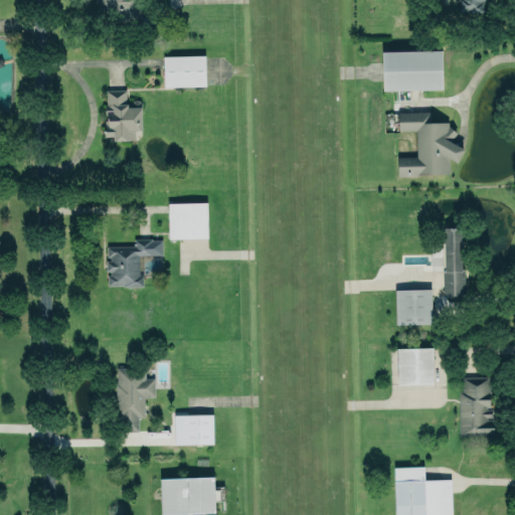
[(101,0),(101,11),(115,11),(115,17),(131,16),(130,0),(101,0)]
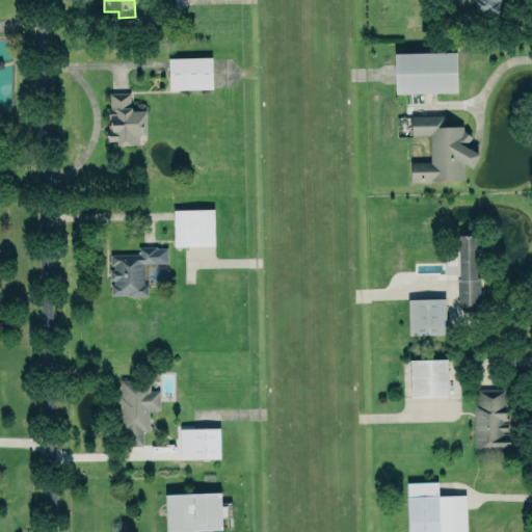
[(473,0),(473,11),(499,11),(499,0),(473,0)]
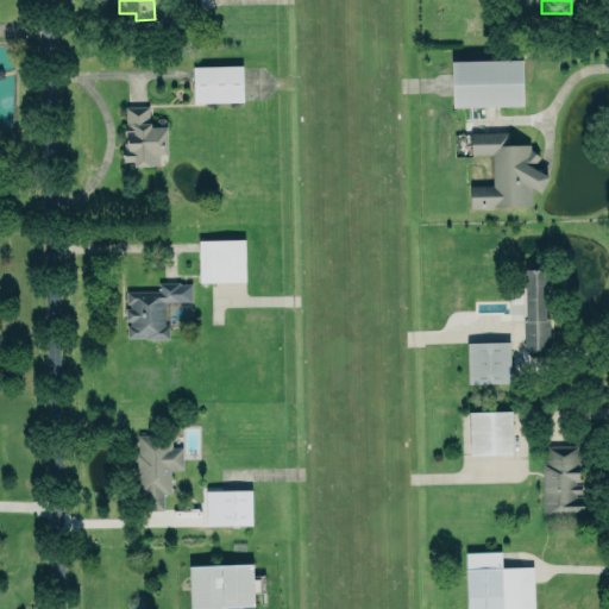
[(452,60),(452,106),(522,105),(521,58),(452,60)]
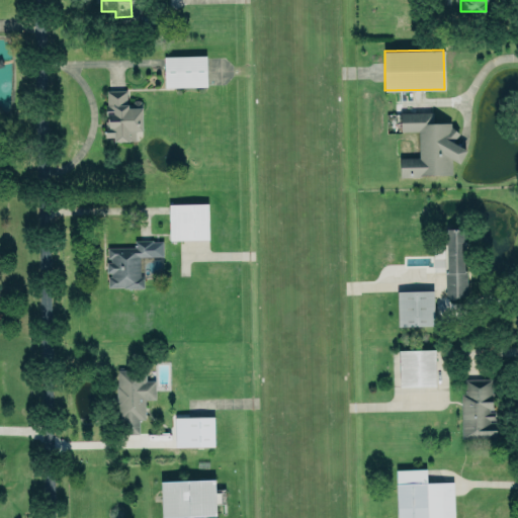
[(205,55),(163,56),(164,87),(206,86),(205,55)]
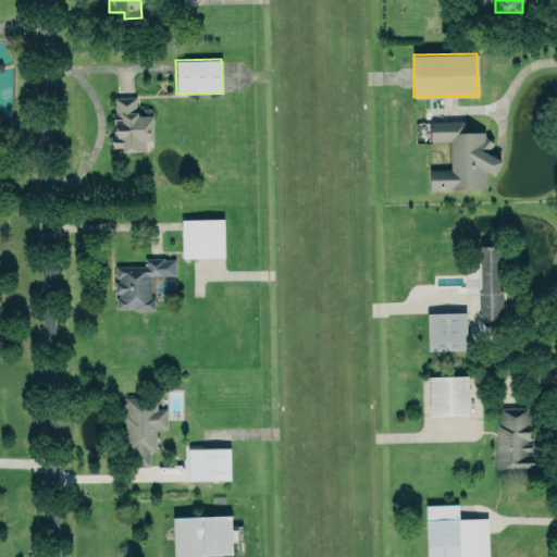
[(138,150),(138,139),(152,139),(152,110),(149,107),(144,107),(140,111),(136,111),(135,96),(114,96),(114,112),(113,112),(113,120),(115,120),(115,128),(113,128),(112,147),(122,146),(122,151),(138,150)]
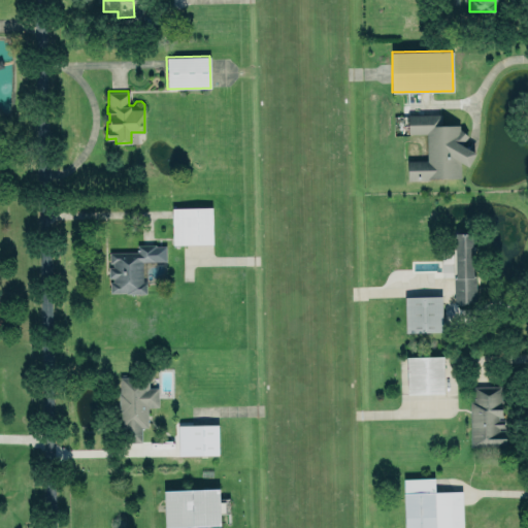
[(407,179),(460,177),(460,164),(471,164),(471,149),(465,149),(464,132),(459,132),(459,125),(434,125),(434,113),(407,114),(407,133),(426,133),(426,160),(406,160),(407,179)]
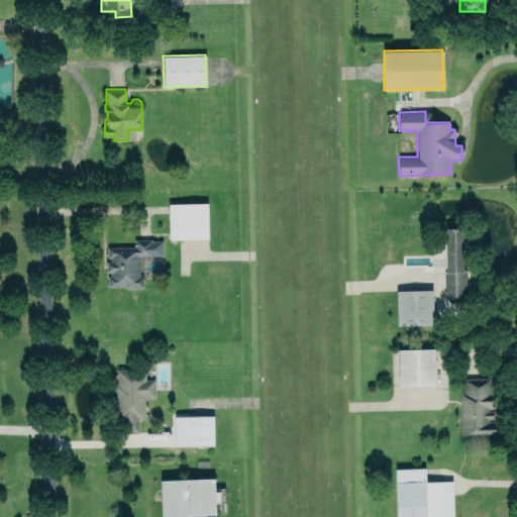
[(207,203),(168,203),(169,238),(208,238),(207,203)]
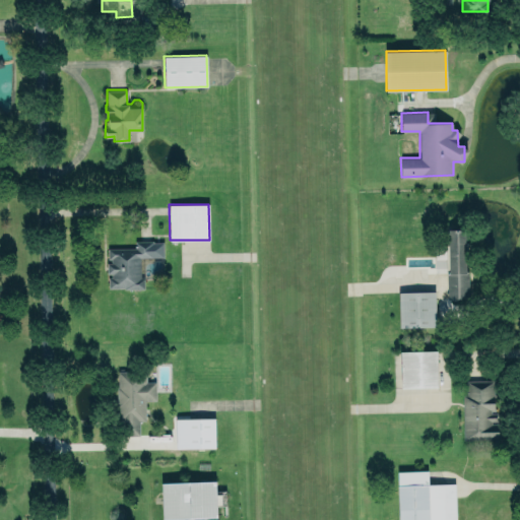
[(467,297),(448,298),(447,272),(449,272),(448,229),(465,228),(466,271),(468,271),(467,297)]
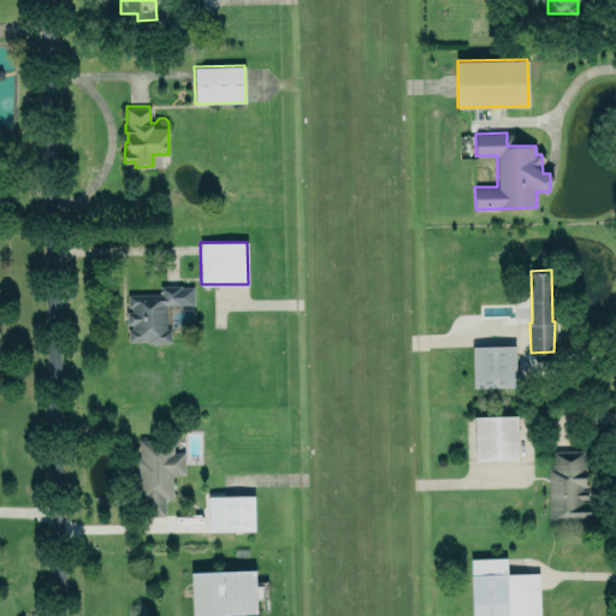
[(129,342),(167,342),(167,304),(193,304),(193,285),(159,285),(159,294),(126,294),(126,308),(125,308),(126,324),(129,324),(129,342)]
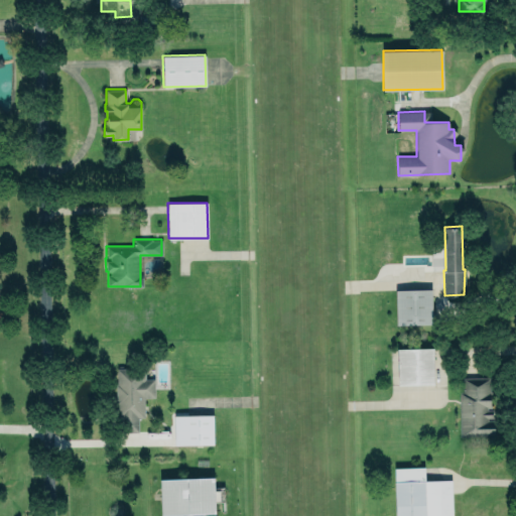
[(395,288),(430,288),(432,321),(396,324),(395,288)]
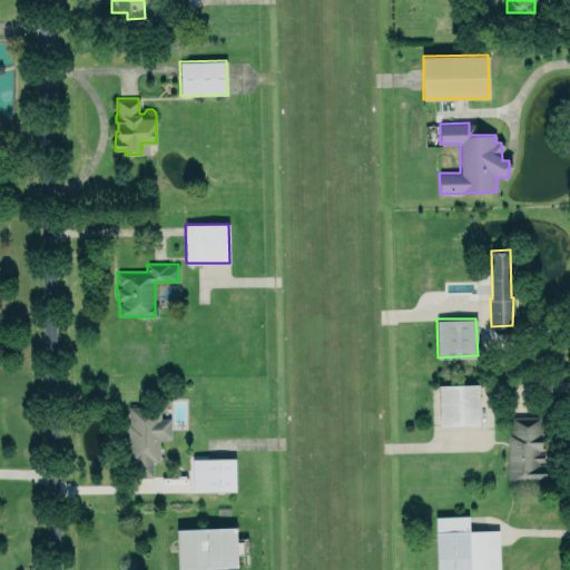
[(478,384),(439,384),(439,424),(479,424),(478,384)]
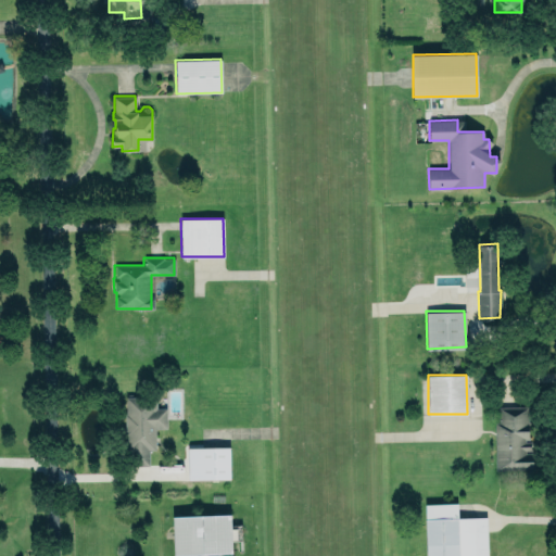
[(149,465),(149,450),(155,450),(155,428),(166,427),(166,407),(156,407),(155,395),(126,396),(126,413),(125,413),(125,436),(126,434),(127,466),(149,465)]
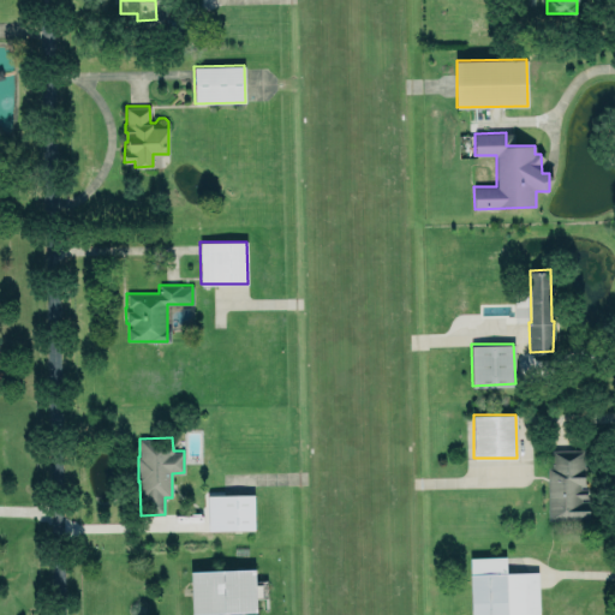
[(550,449),(551,465),(547,465),(548,520),(586,520),(585,449),(550,449)]
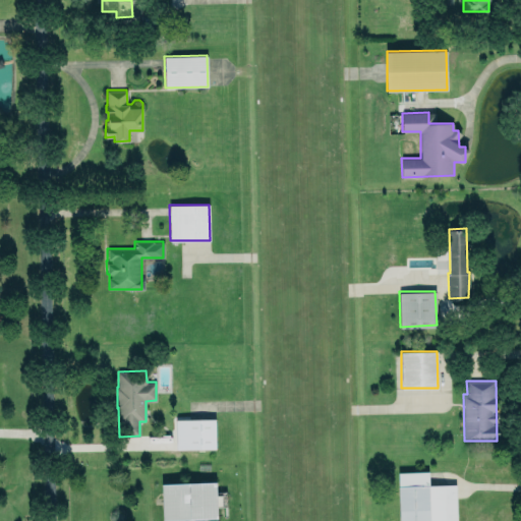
[(175,419),(175,449),(215,448),(215,418),(175,419)]
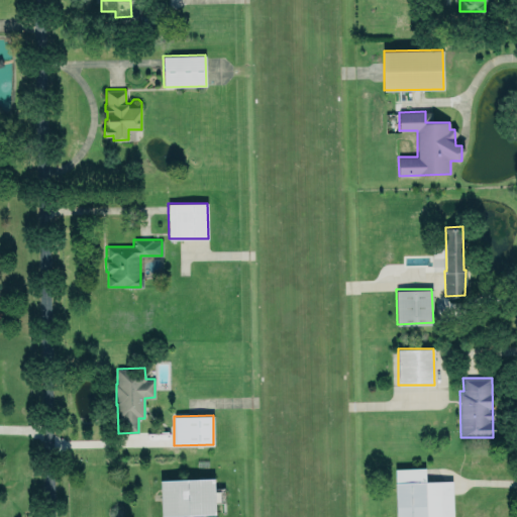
[(452,516),(451,480),(425,481),(425,468),(395,469),(395,516),(452,516)]
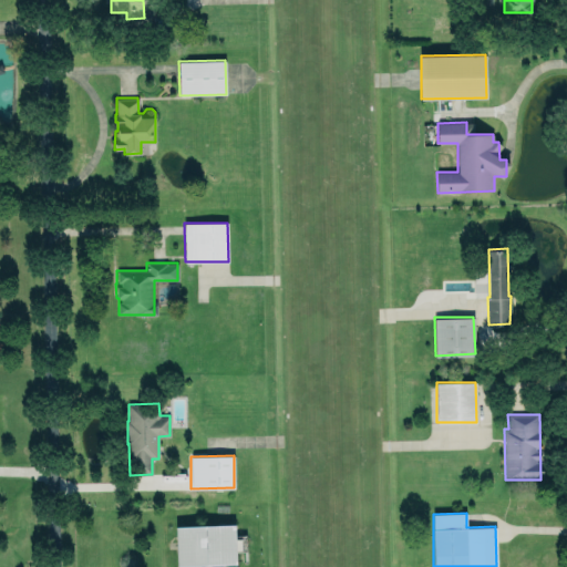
[(175,526),(176,565),(236,564),(235,524),(175,526)]
